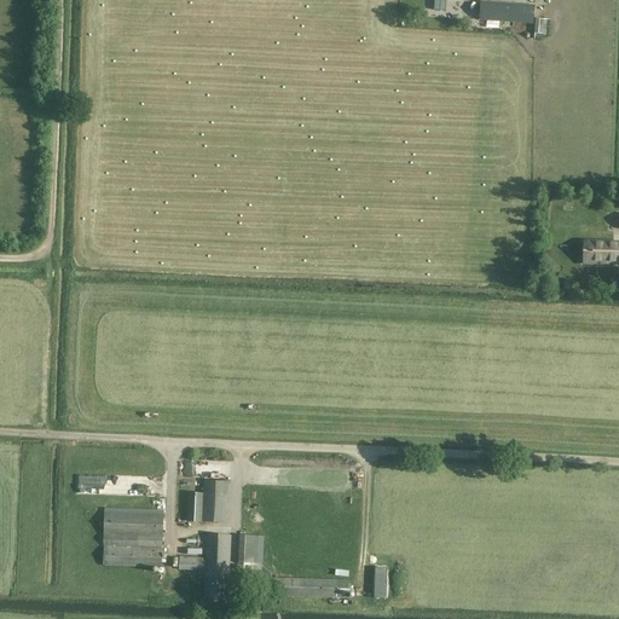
[(533,24),(534,7),(481,3),(480,21),(533,24)]
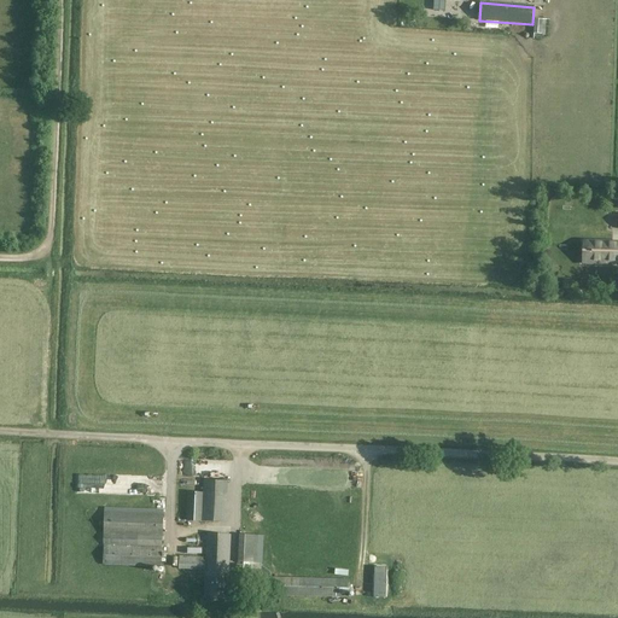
[(583,242),(583,264),(600,264),(600,263),(617,263),(617,243),(583,242)]
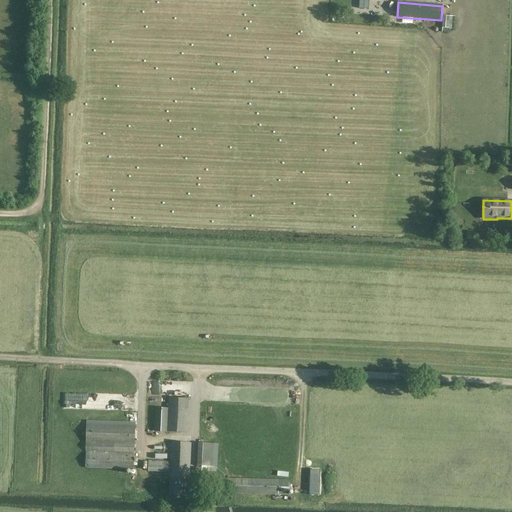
[(119,410),(119,396),(67,394),(67,409),(119,410)]
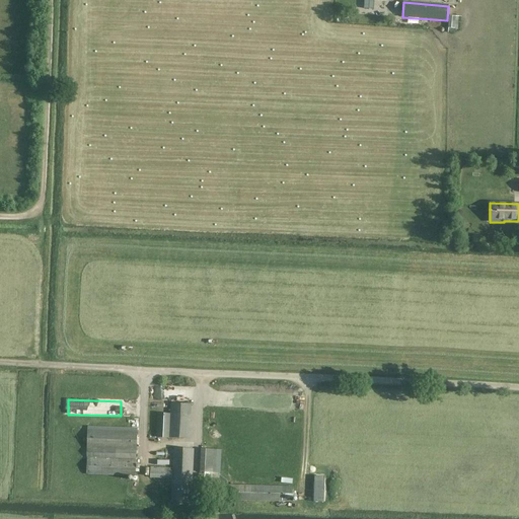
[(190,439),(191,415),(191,404),(170,403),(170,414),(169,438),(190,439)]
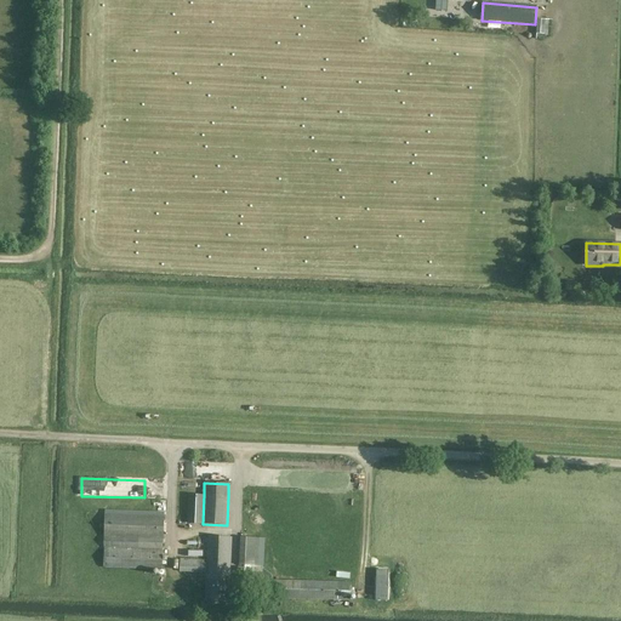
[(188,495),(187,524),(201,524),(203,495),(188,495)]
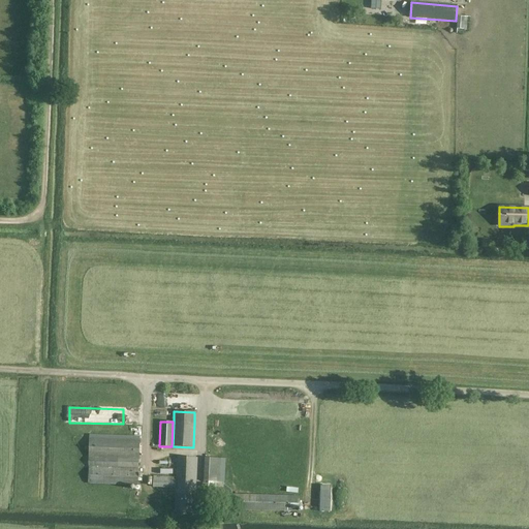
[(139,440),(90,439),(88,484),(137,486),(139,440)]
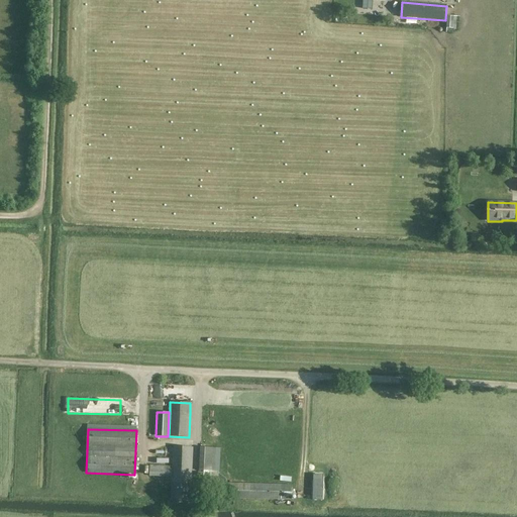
[(191,486),(193,447),(173,446),(173,467),(172,478),(171,499),(194,500),(195,486),(191,486)]
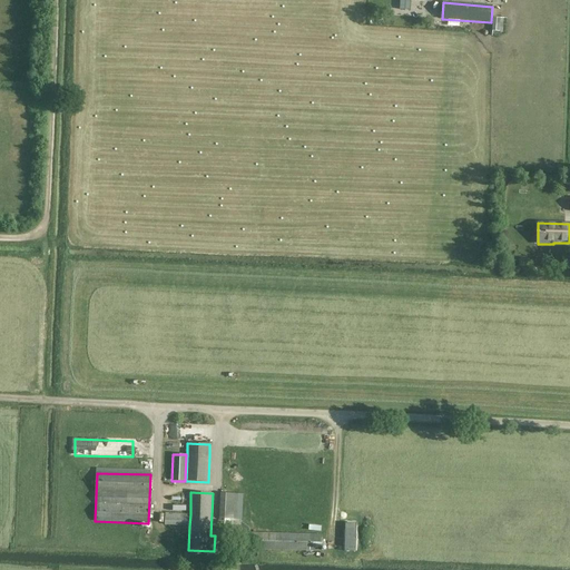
[(220,493),(219,519),(236,520),(237,494),(220,493)]
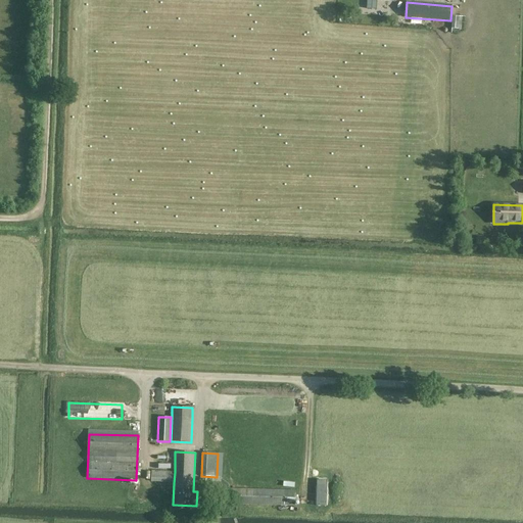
[(151,482),(174,483),(175,472),(151,471),(151,482)]
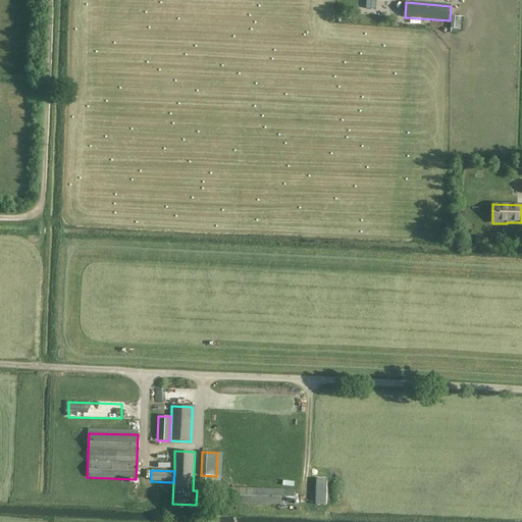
[(229,488),(228,504),(295,506),(295,490),(229,488)]
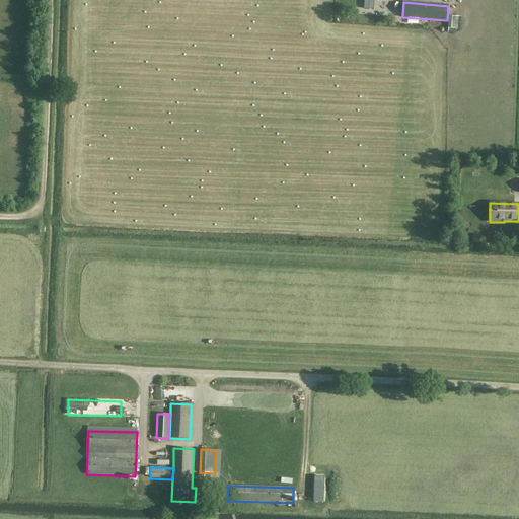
All buildings are outlined.
